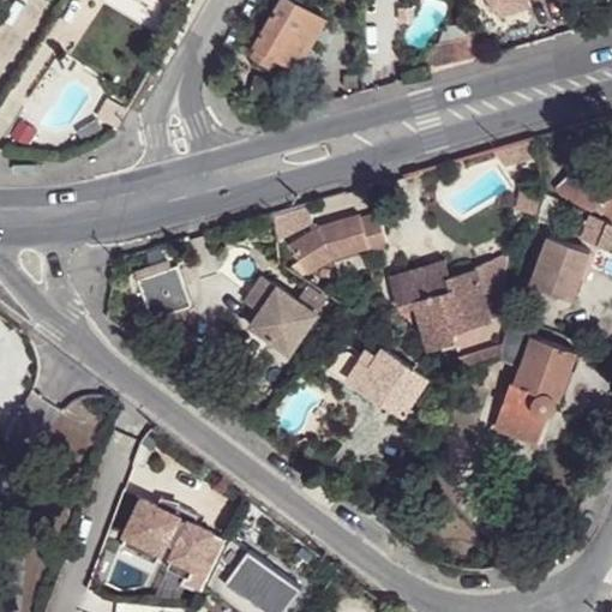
[(124,0),(144,12),(150,0),(124,0)]
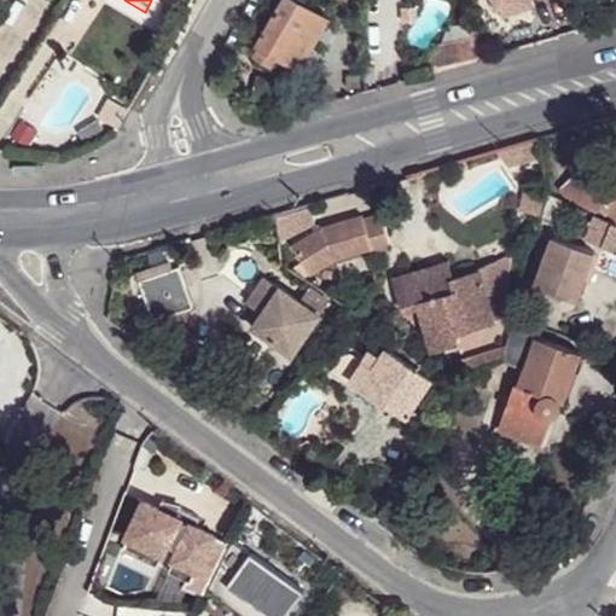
[(262,44),(279,54),(301,65),(330,13),(306,0),(282,0),(259,41),(262,44)]
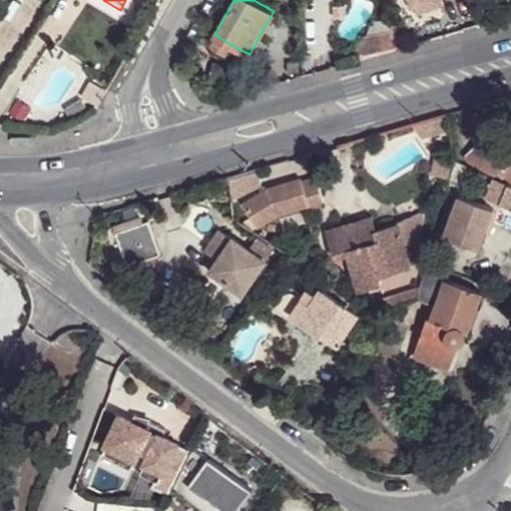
[(405,0),(409,9),(413,8),(415,15),(441,5),(439,0),(405,0)]
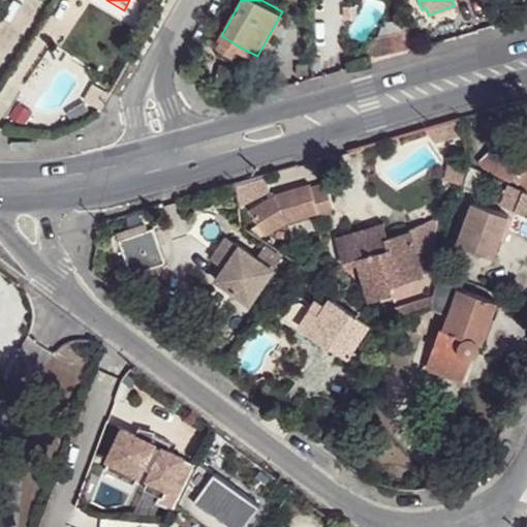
[(405,32),(365,39),(368,58),(408,51),(405,32)]
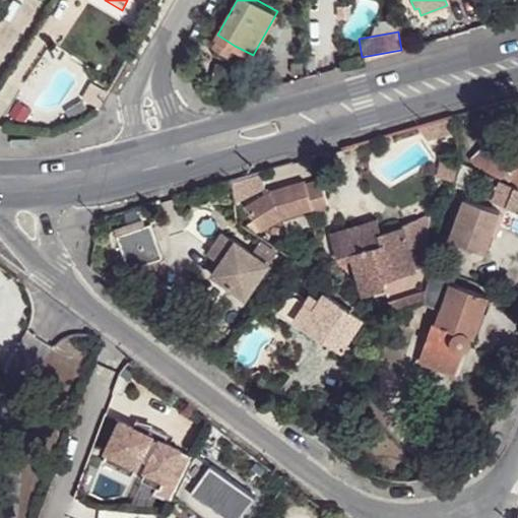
[(235,46),(220,37),(215,46),(230,55),(235,46)]
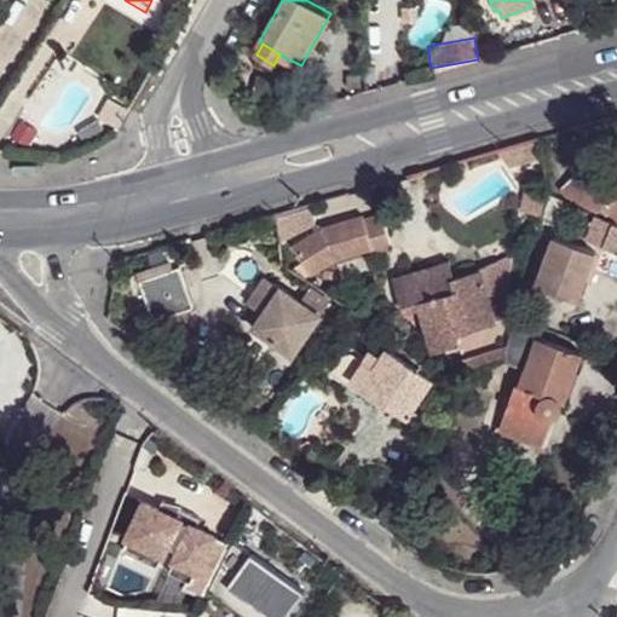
[(546,174),(560,195),(594,168),(578,148),(546,174)]
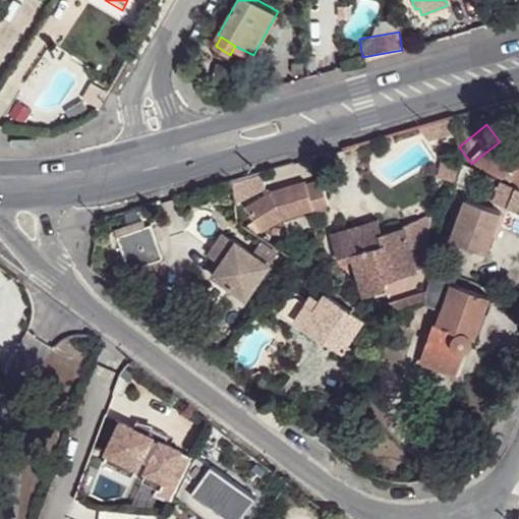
[(500,141),(471,164),(470,164),(496,176),(503,171),(514,184),(518,180),(518,130),(503,145),(500,141)]
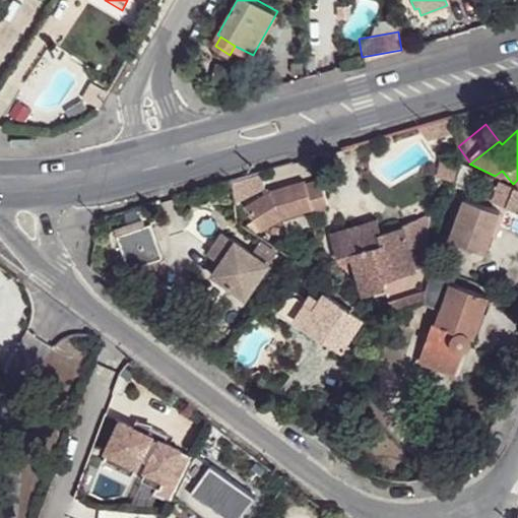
[(452,186),(463,189),(467,169),(456,165),(452,186)]
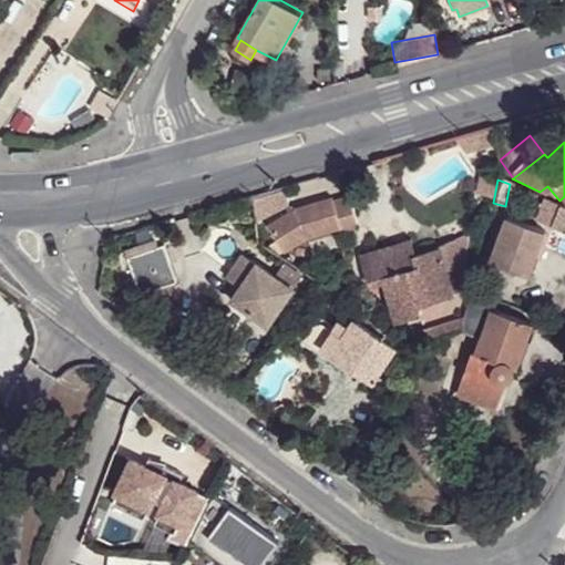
[(293,209),(266,226),(280,252),(305,237),(335,228),(335,234),(350,228),(349,223),(355,222),(347,197),(330,202),(329,198),(293,209)]
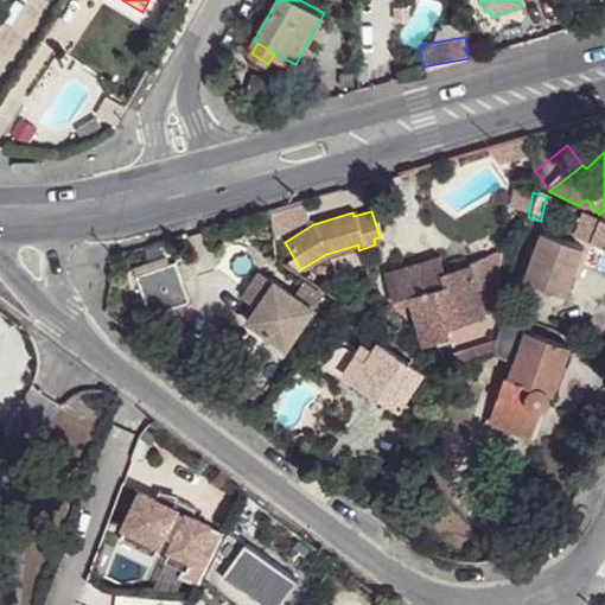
[(592,241),(600,221),(583,212),(574,233),(592,241)]
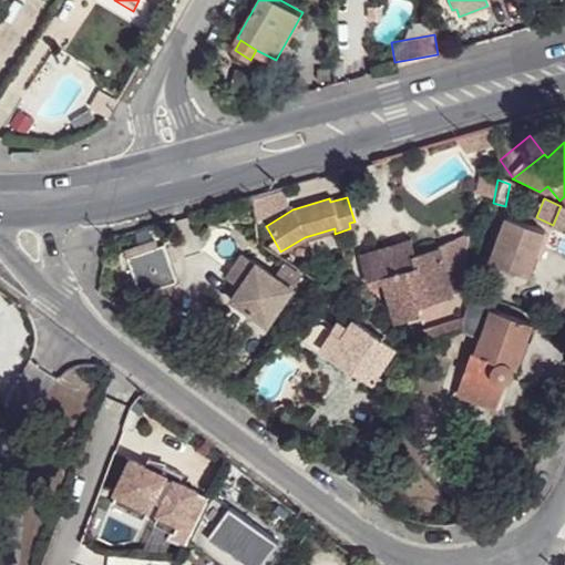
[(564,230),(564,207),(561,206),(553,225),(564,230)]
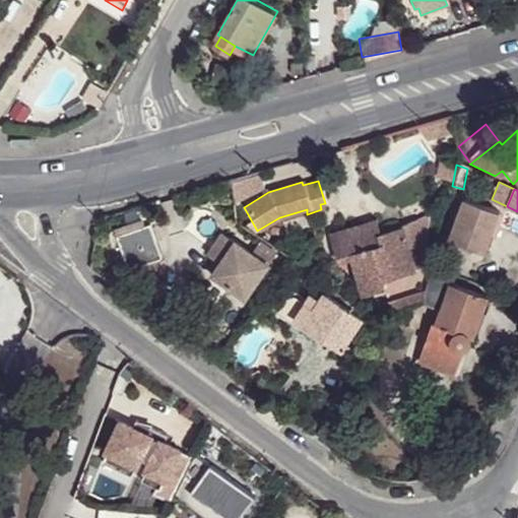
[(463,195),(448,237),(482,251),(499,208),(463,195)]
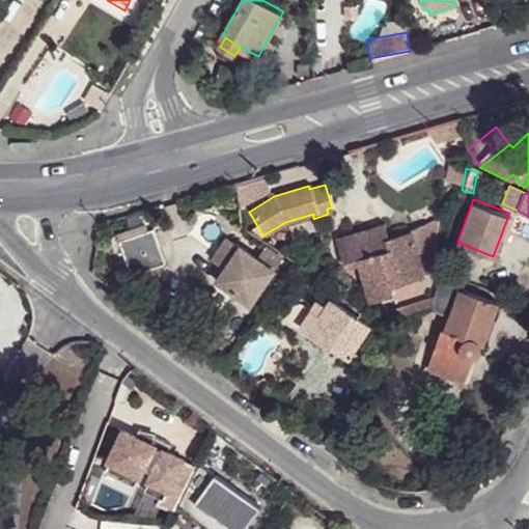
[(334,239),(341,267),(356,262),(366,302),(388,297),(386,288),(418,280),(407,233),(386,241),(382,226),(334,239)]
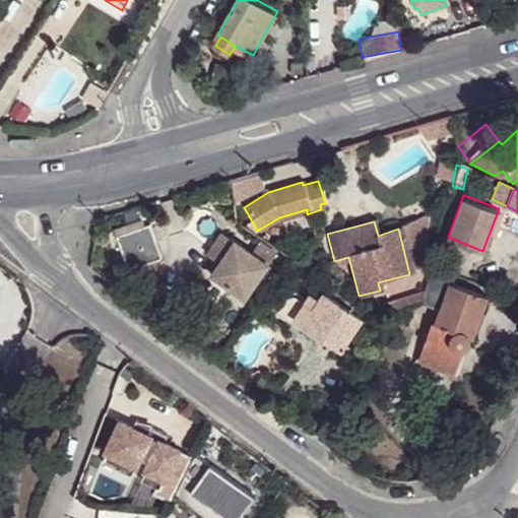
[(116,236),(126,270),(160,260),(150,224),(116,236)]
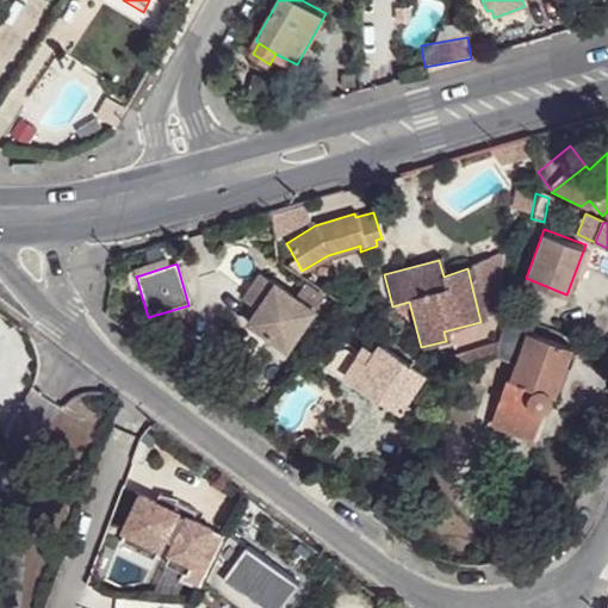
[(261,273),(250,289),(262,297),(258,304),(248,318),(289,346),(314,309),(261,273)]
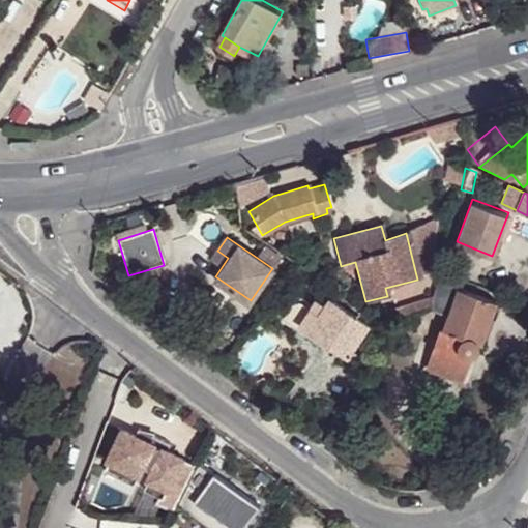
[(228,258),(217,251),(213,257),(224,264),(228,258)]
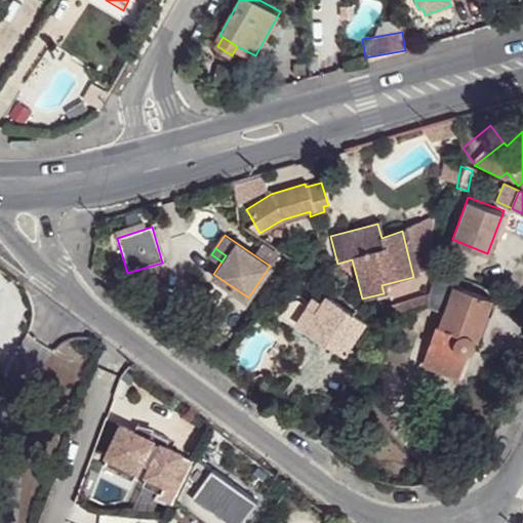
[(456,274),(434,266),(424,303),(426,303),(445,311),(454,283),(456,274)]
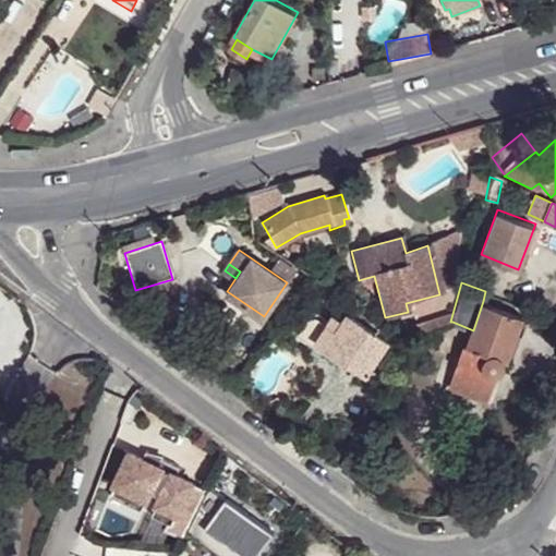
[(522,315),(483,301),(473,330),(468,348),(482,352),(476,364),(486,367),(488,372),(493,374),(496,374),(499,374),(504,370),(506,364),(504,359),(508,360),(522,315)]
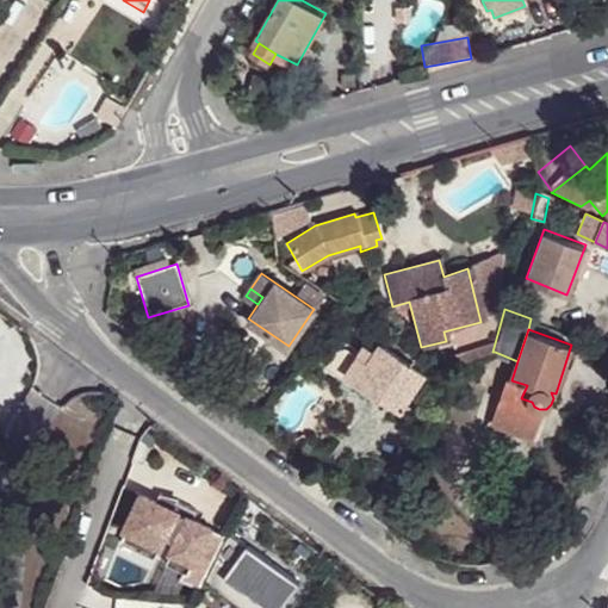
[(452,348),(456,361),(488,351),(485,339),(452,348)]
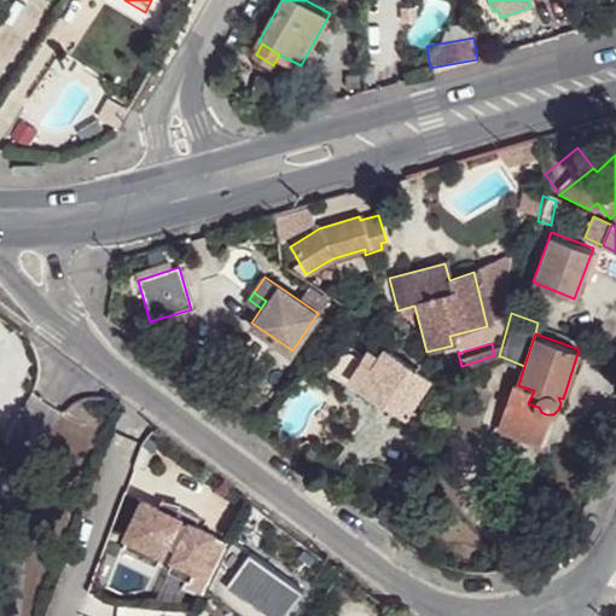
[(430,379),(416,370),(384,349),(371,368),(359,387),(361,389),(382,402),(405,417),(430,379)]
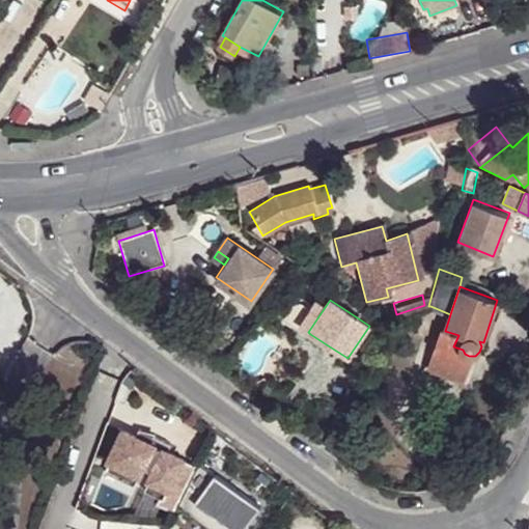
[(306,339),(310,334),(308,332),(300,327),(310,311),(300,304),(296,304),(291,307),(281,322),(306,339)]
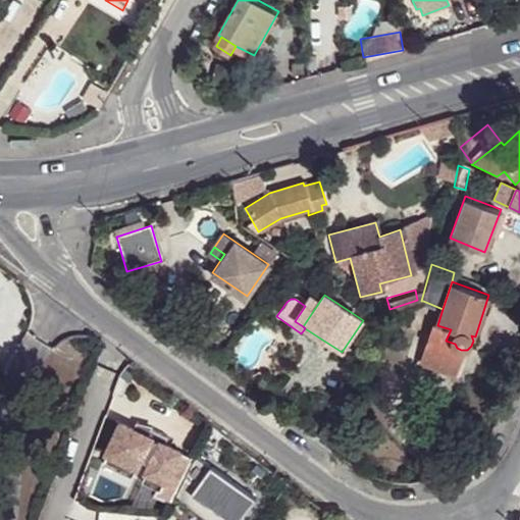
[(295,321),(303,326),(313,311),(305,306),(295,321)]
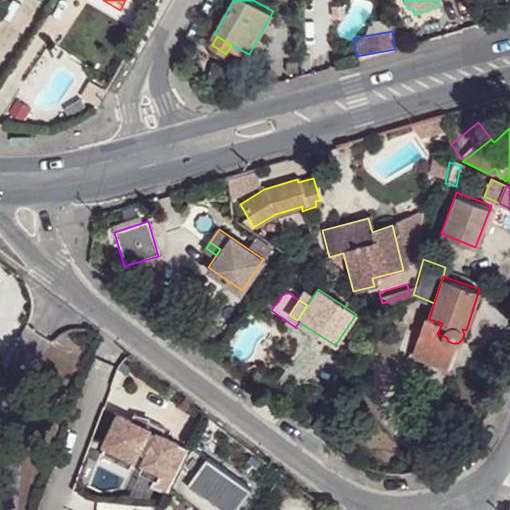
[(347,301),(344,306),(356,314),(359,308),(347,301)]
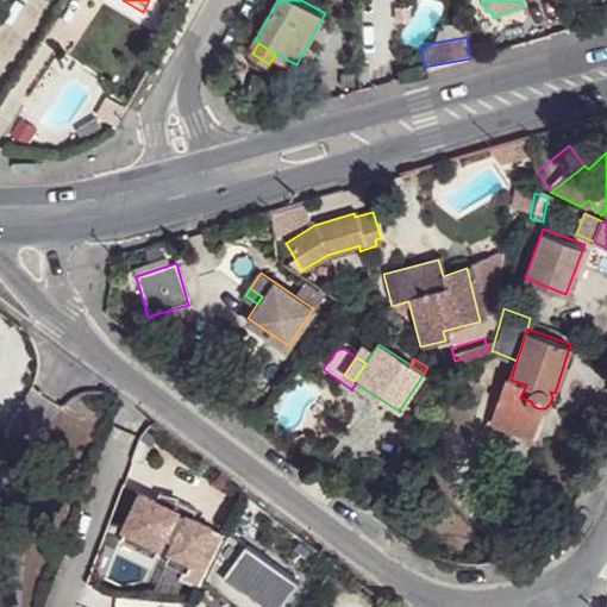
[(506,393),(520,398),(526,385),(511,380),(506,393)]
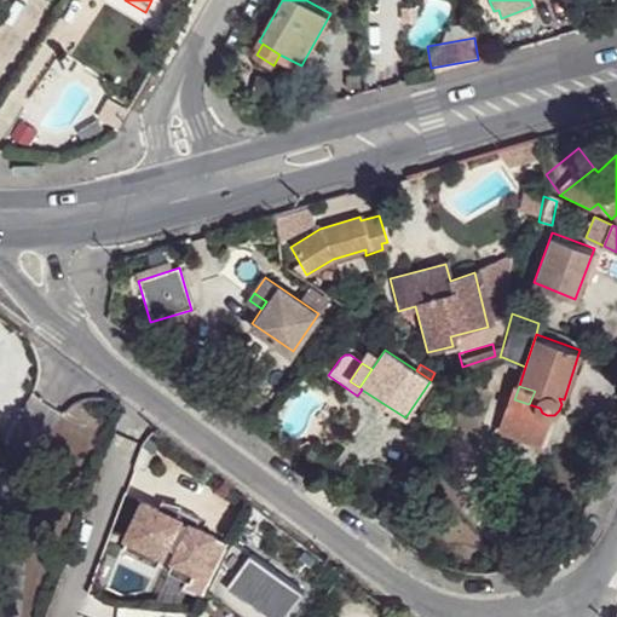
[(378,409),(382,403),(362,390),(357,396),(378,409)]
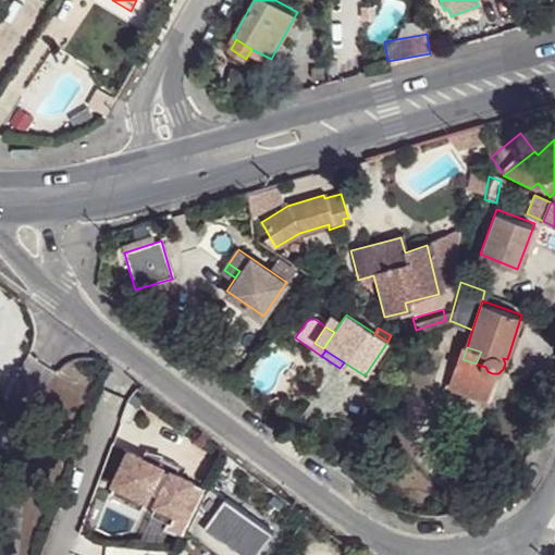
[(483,402),(492,373),(488,371),(485,367),(476,364),(463,359),(452,391),(483,402)]
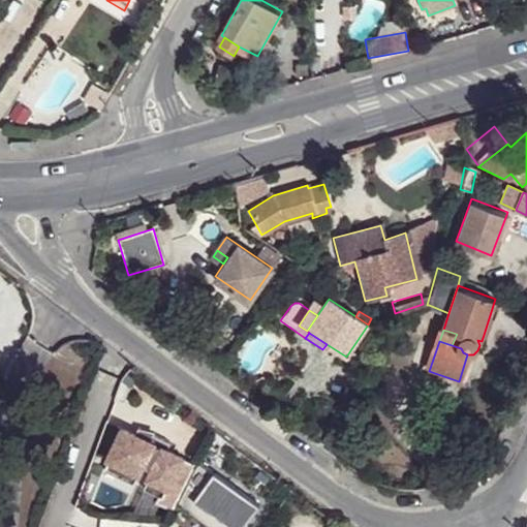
[(126,391),(120,383),(113,402),(123,405),(126,391)]
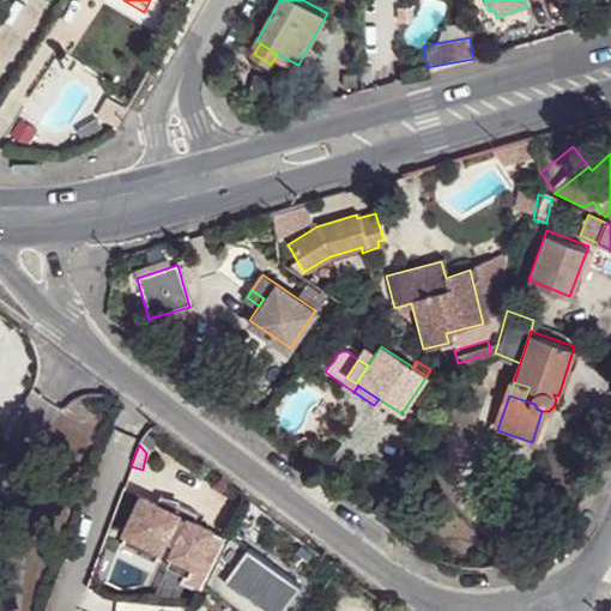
[(179,516),(140,498),(122,537),(118,548),(153,564),(158,554),(161,555),(179,516)]
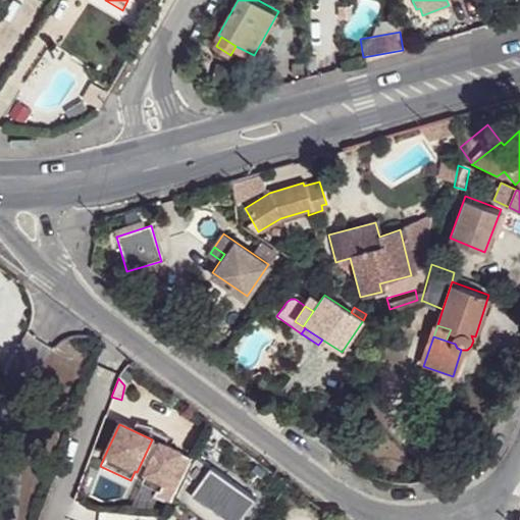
[(191,460),(159,443),(143,474),(144,475),(139,485),(154,492),(152,497),(169,506),(172,499),(191,460)]
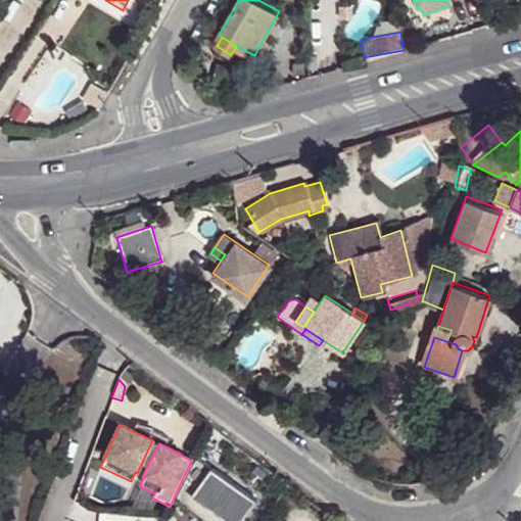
[(191,461),(173,500),(201,520),(241,520),(254,503),(193,457),(191,461)]
